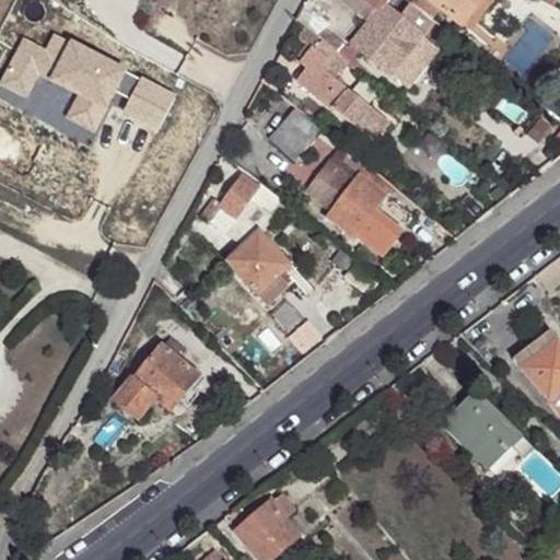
[(336,0),(369,25),(378,13),(380,13),(385,7),(386,8),(392,0),(336,0)]
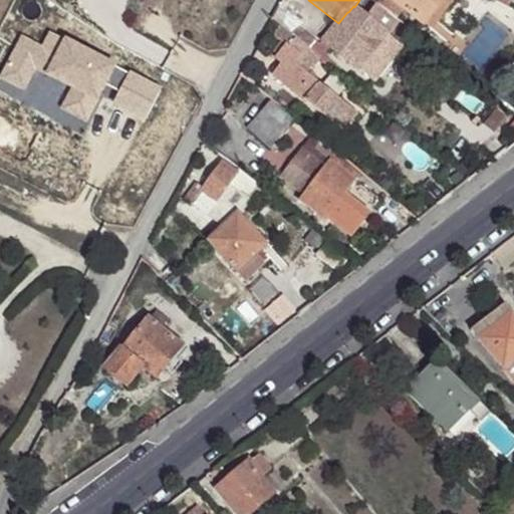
[(383,0),(379,6),(397,19),(405,10),(433,32),(440,23),(433,18),(443,5),(447,8),(453,0),(383,0)]
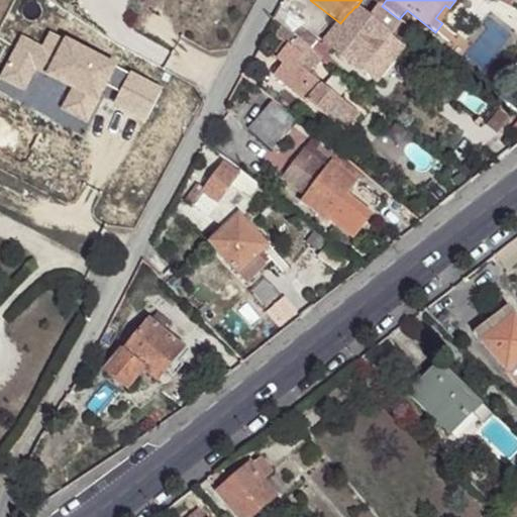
[(331,46),(377,84),(406,46),(391,35),(401,21),(399,19),(382,6),(379,4),(370,17),(356,7),(355,6),(350,12),(349,12),(340,23),(326,42),(331,46)]
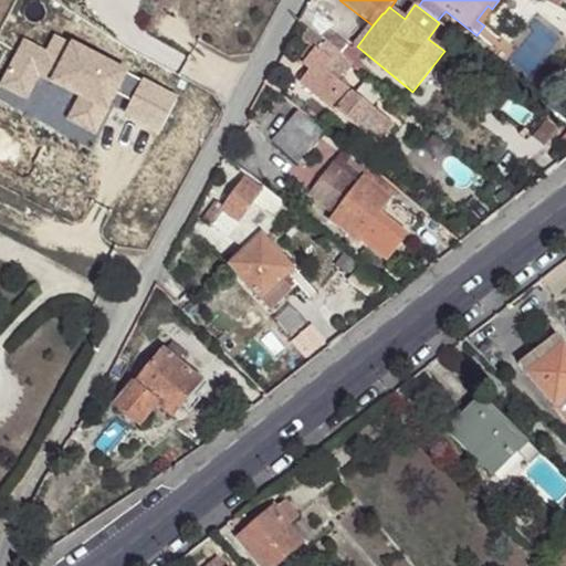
[(477,20),(484,25),(495,11),(492,9),(488,6),(477,20)]
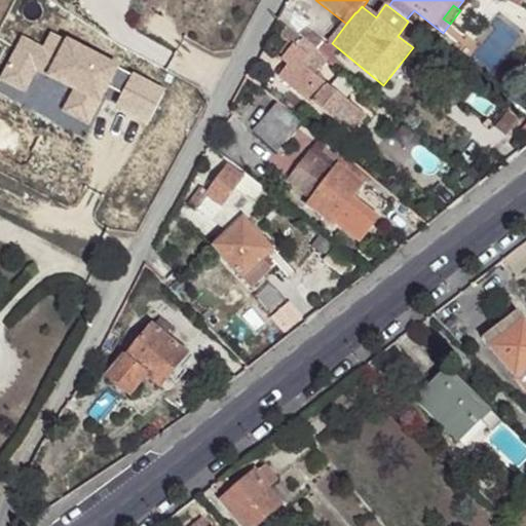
[(288,27),(299,36),(305,30),(309,25),(287,6),(278,20),(288,27)]
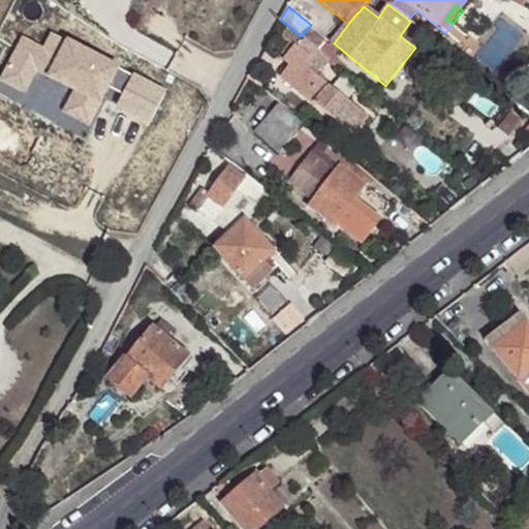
[(280,79),(354,137),(369,119),(348,101),(333,89),(316,75),(330,60),(319,52),(301,36),(289,27),(283,38),(290,44),(281,56),(285,58),(282,62),(289,67),(280,79)]
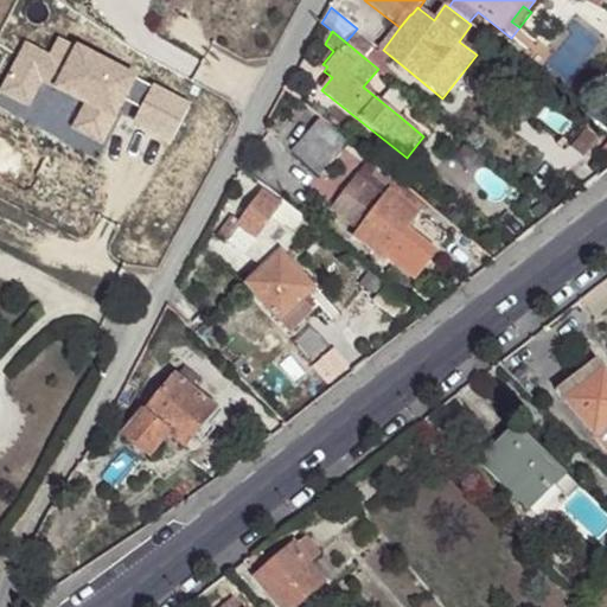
[(345,42),(366,59),(372,51),(352,34),(345,42)]
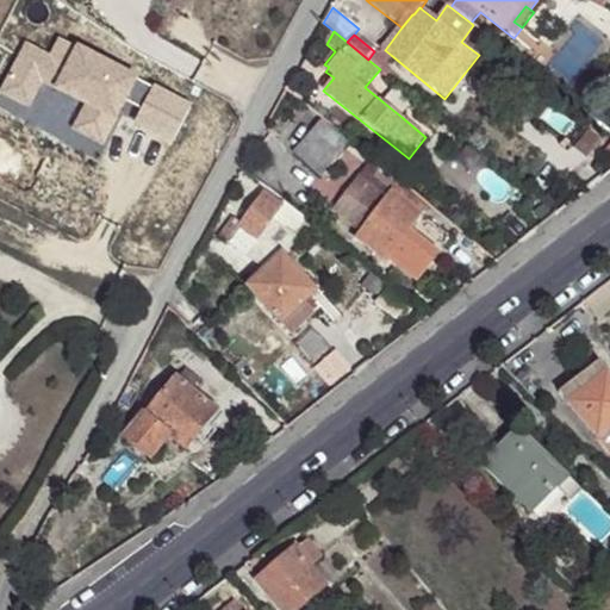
[(76,45),(58,36),(49,53),(26,41),(0,89),(0,92),(29,107),(45,83),(85,105),(72,129),(103,145),(128,99),(141,106),(134,122),(173,144),(192,105),(154,82),(153,86),(136,78),(138,74),(79,42),(76,45)]
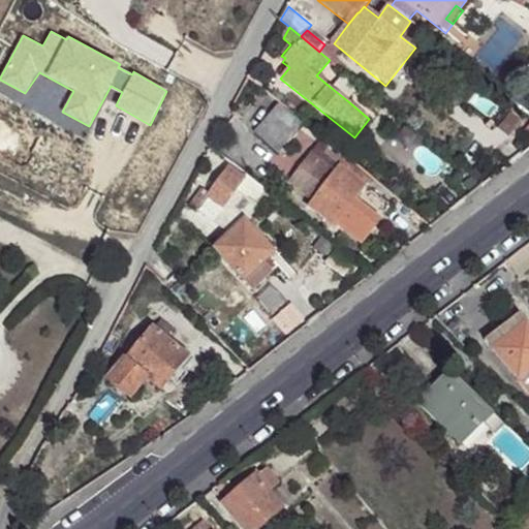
[(330,60),(337,66),(341,62),(333,55),(339,48),(334,43),(330,49),(324,44),(319,52),(330,60)]
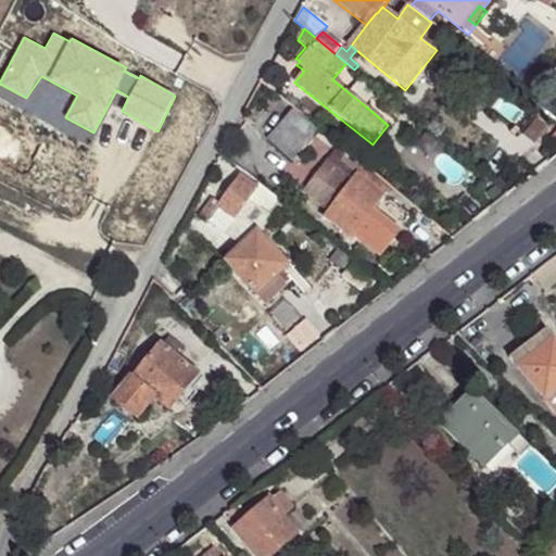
[(497,64),(480,50),(476,57),(493,70),(497,64)]
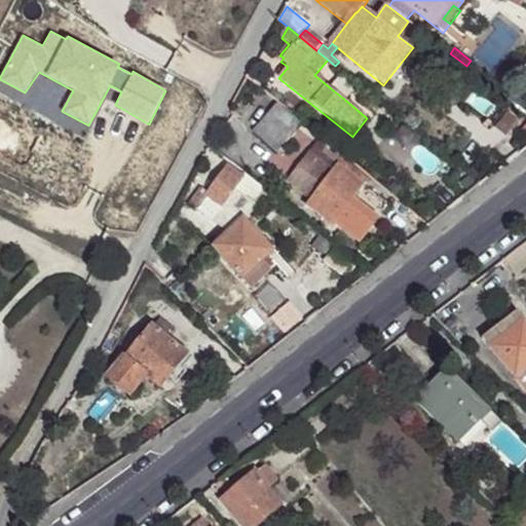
[(472,71),(483,79),(486,74),(475,66),(472,71)]
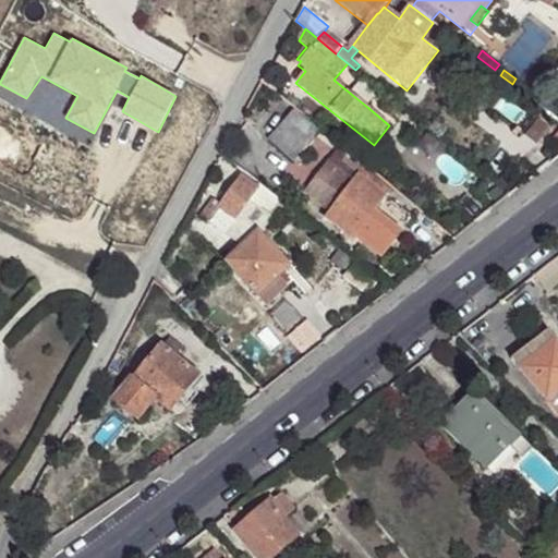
[(362,82),(351,94),(367,107),(377,95),(362,82)]
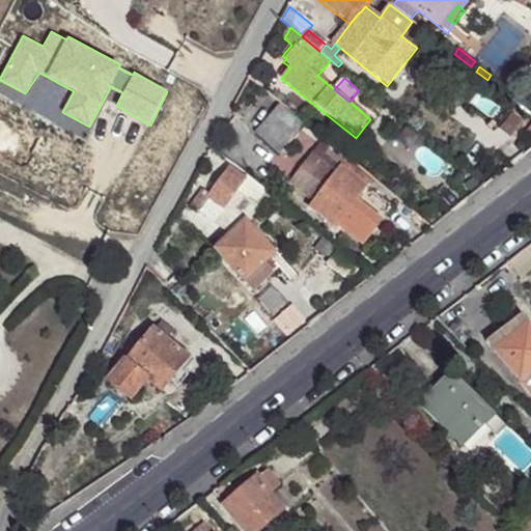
[(257,134),(281,154),(306,124),(282,105),(257,134)]
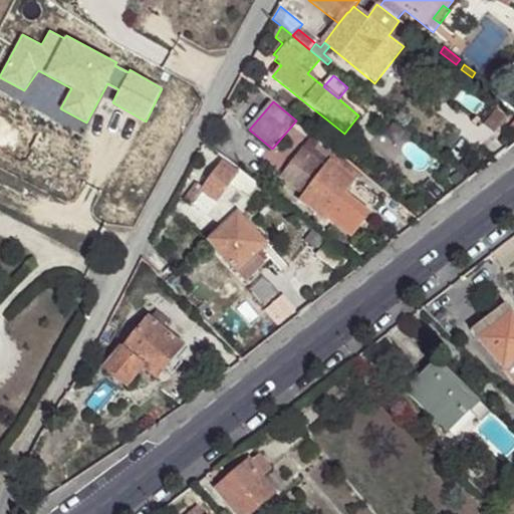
[(329,220),(352,237),(369,215),(346,197),(362,175),(314,136),(283,178),(304,195),(299,201),(326,222),(329,220)]
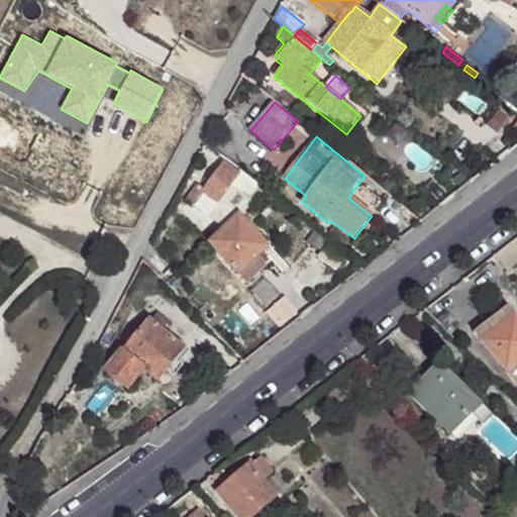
[(187,202),(225,228),(238,215),(261,186),(241,171),(238,175),(223,164),(204,190),(199,185),(187,202)]
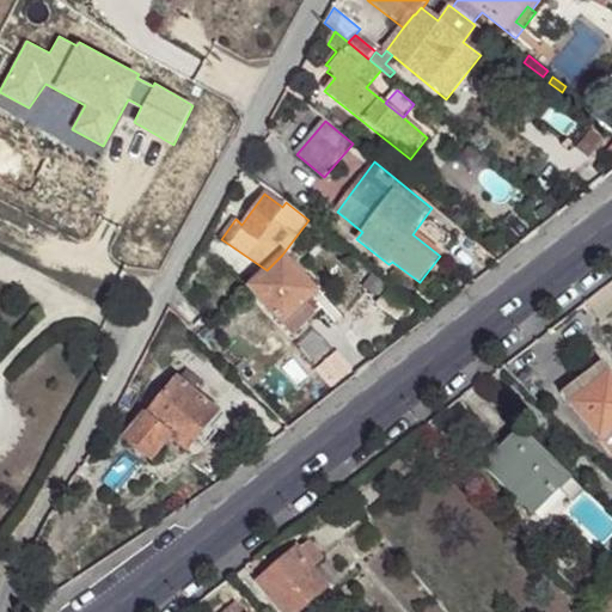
[(249,288),(293,336),(320,311),(311,300),(318,293),(282,255),(267,270),(249,288)]
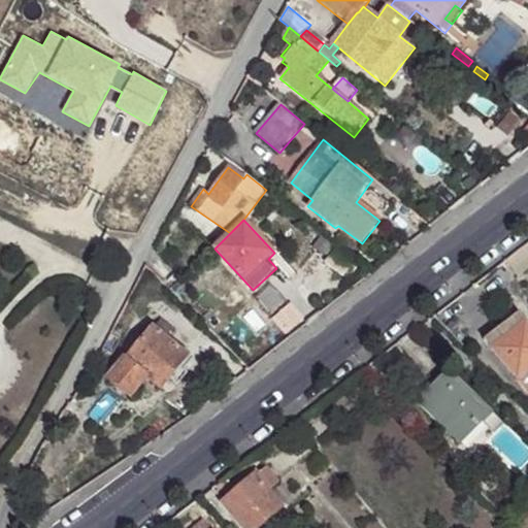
[(527,243),(506,261),(518,276),(527,268),(527,243)]
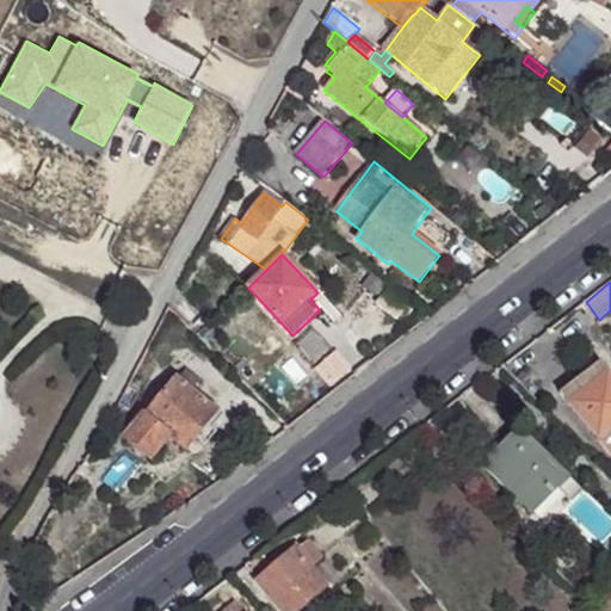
[(610,372),(602,360),(560,393),(610,456),(610,372)]
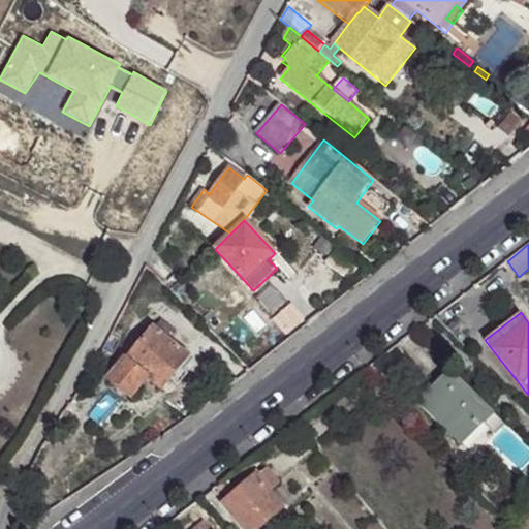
[(154,330),(165,340),(173,331),(161,321),(154,330)]
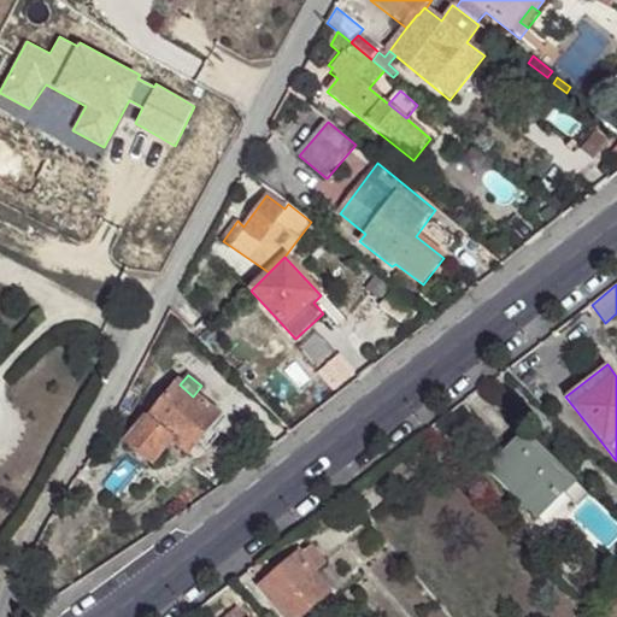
[(127,444),(152,464),(171,441),(188,454),(197,442),(209,428),(218,416),(193,397),(180,385),(176,382),(127,444)]
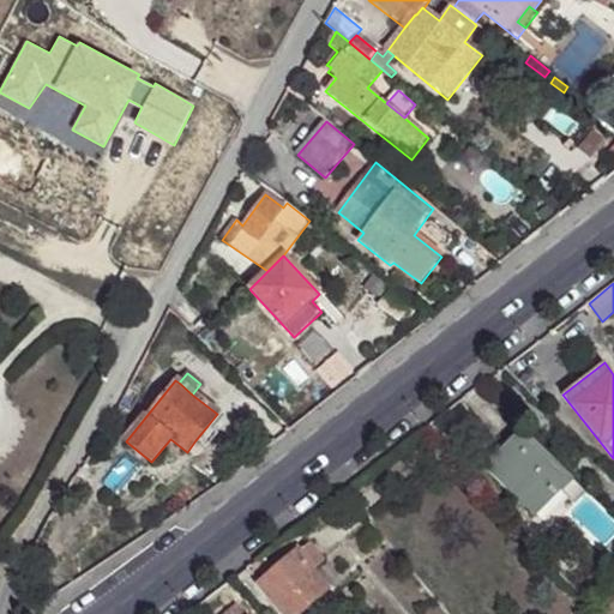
[(196,440),(205,449),(217,434),(208,426),(196,440)]
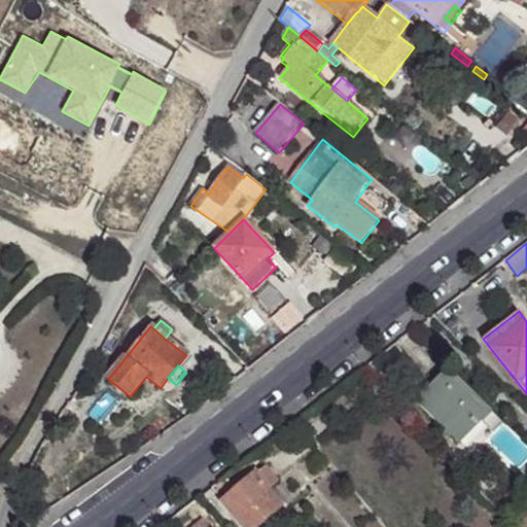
[(491,412),(492,411),(449,367),(417,399),(440,421),(438,422),(459,444),(482,421),(491,412)]
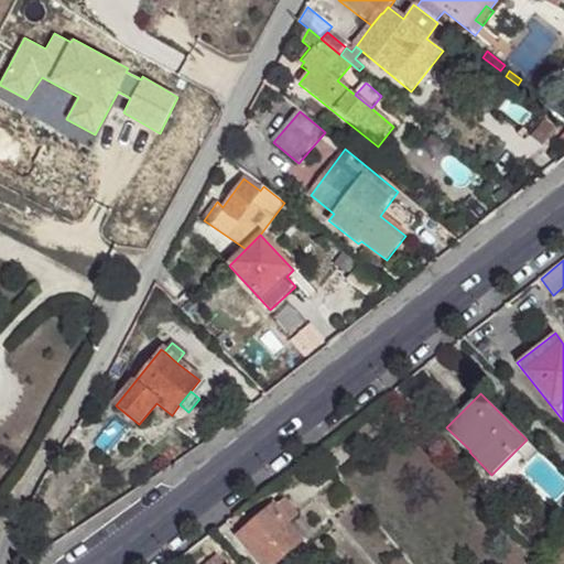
[(63,447),(72,454),(77,445),(67,440),(63,447)]
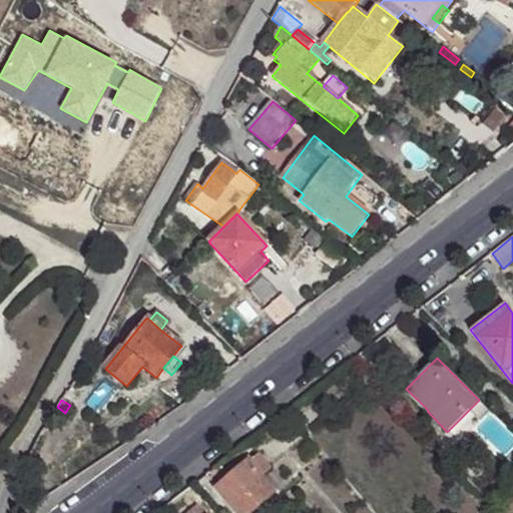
[(478,401),(469,410),(478,418),(486,409),(478,401)]
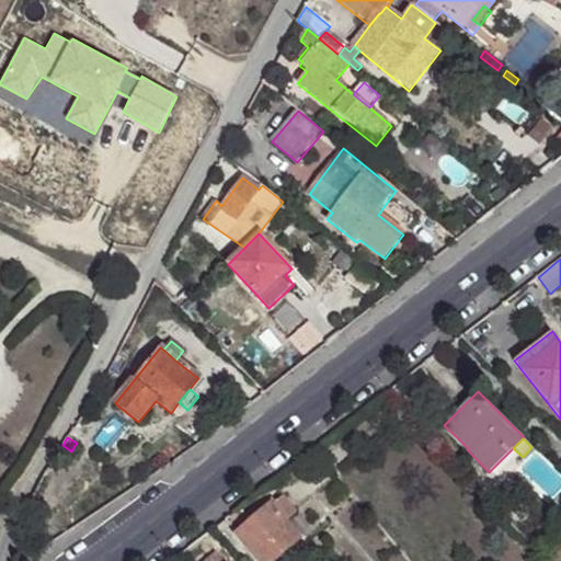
[(271,505),(237,534),(260,560),(272,560),(299,539),(285,523),(295,513),(282,499),(271,506),(271,505)]
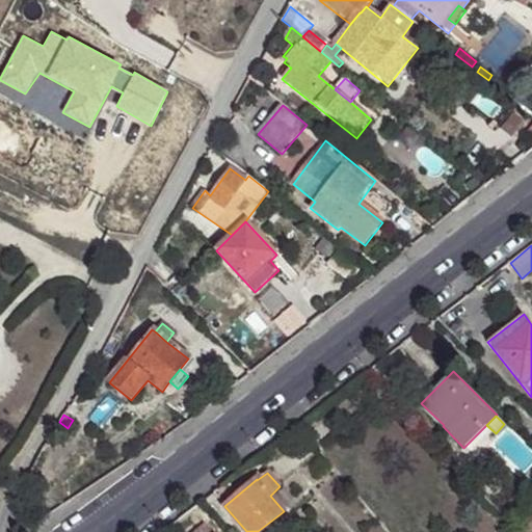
[(192,531),(212,531),(204,523),(192,531)]
